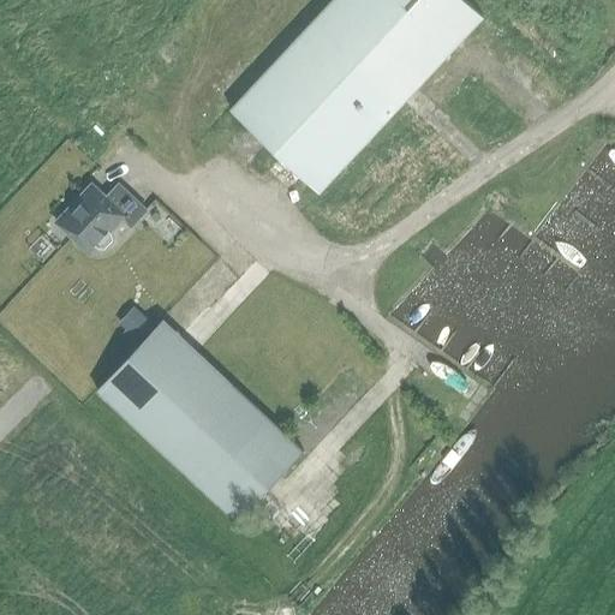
[(333,0),(231,111),(320,192),(484,16),(466,0),(333,0)]
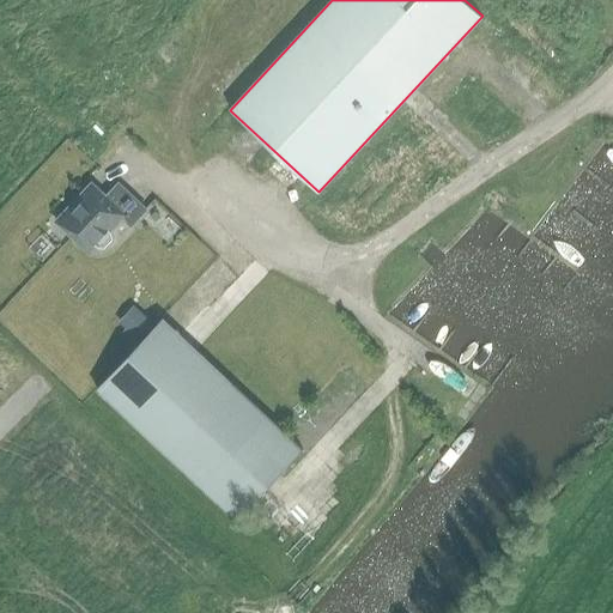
[(144,208),(116,183),(103,199),(89,186),(58,219),(90,250),(93,246),(103,248),(111,238),(109,230),(121,217),(129,224),(144,208)]
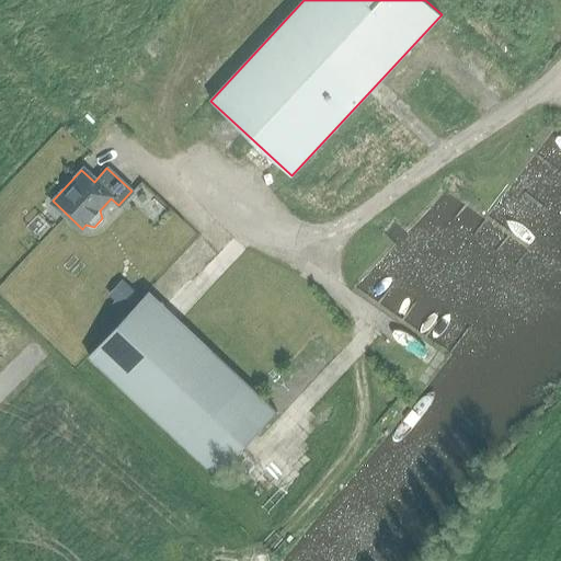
[(276,410),(148,290),(87,356),(215,476),(276,410)]
